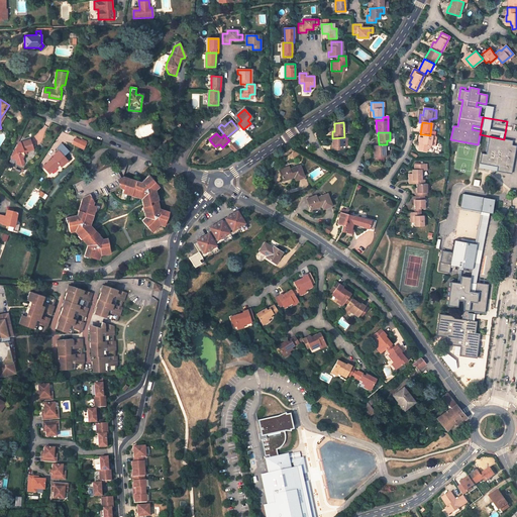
[(425,149),(434,150),(435,140),(436,136),(435,136),(433,135),(430,135),(424,134),(423,142),(426,143),(425,145),(425,149)]
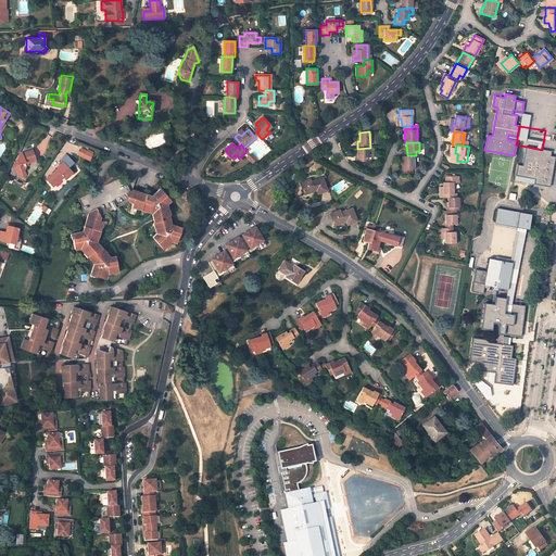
[(99,150),(87,146),(85,152),(97,156),(99,150)]
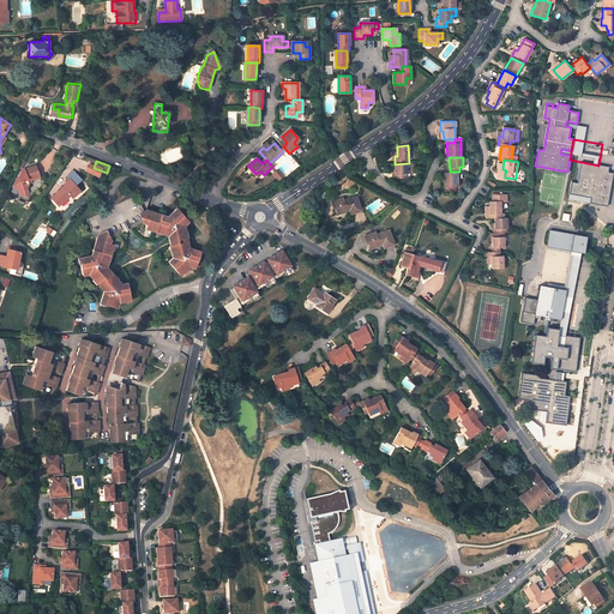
[(599,166),(582,162),(577,184),(572,182),(570,193),(575,194),(573,203),(590,205),(590,203),(607,205),(613,174),(607,173),(608,167),(599,166)]
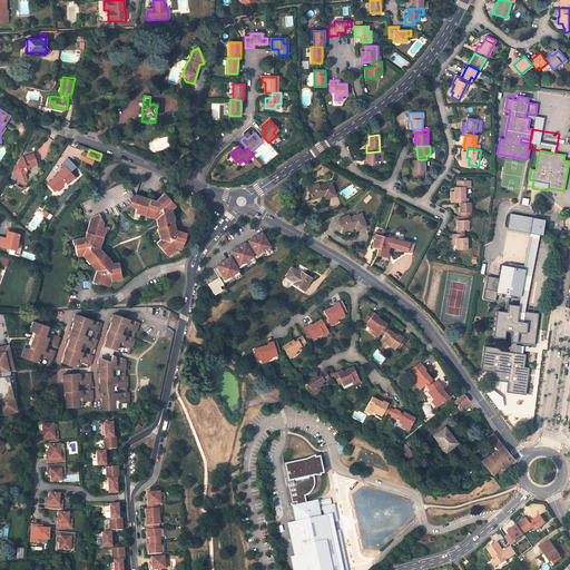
[(365,166),(379,165),(377,151),(366,153),(364,153),(365,166)]
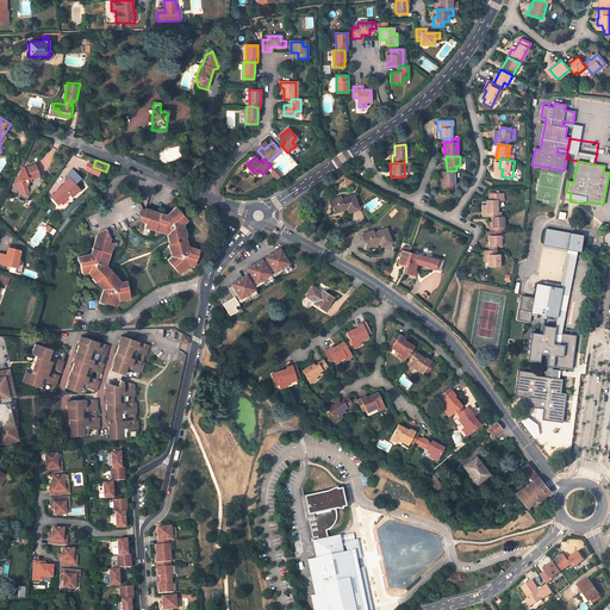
[(23,169),(14,186),(20,190),(24,192),(26,187),(29,182),(29,180),(31,179),(39,176),(36,165),(23,169)]
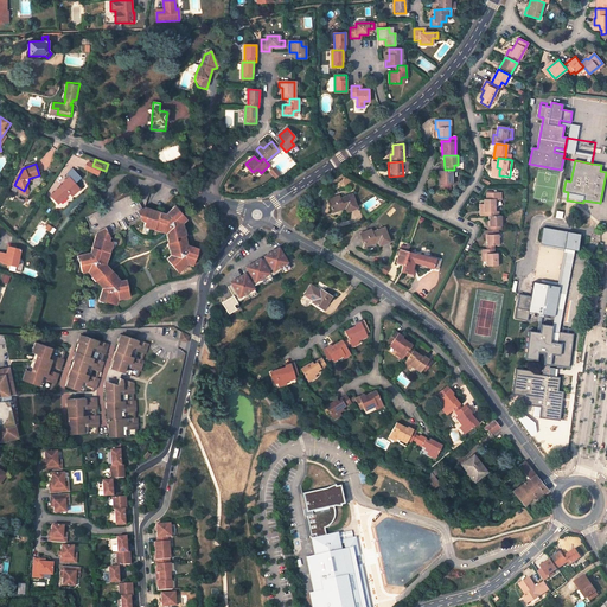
[(269,171),(275,178),(281,173),(276,166),(269,171)]
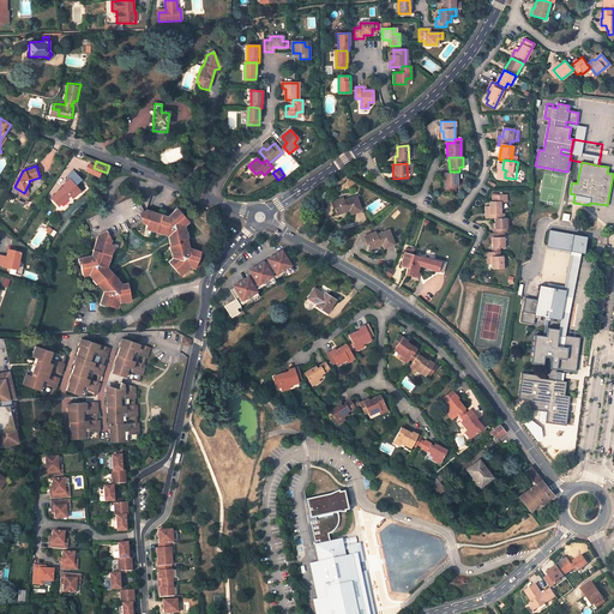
[(65,186),(52,198),(58,205),(71,196),(72,197),(80,190),(76,185),(83,180),(74,172),(67,176),(71,179),(62,185),(65,186)]
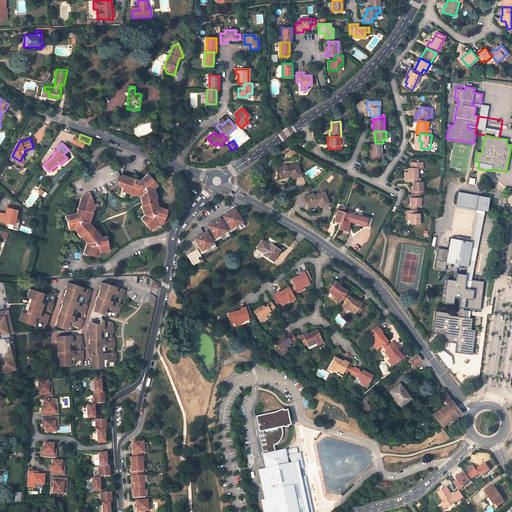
[(369,143),(370,156),(377,156),(382,156),(381,143),(375,143),(369,143)]
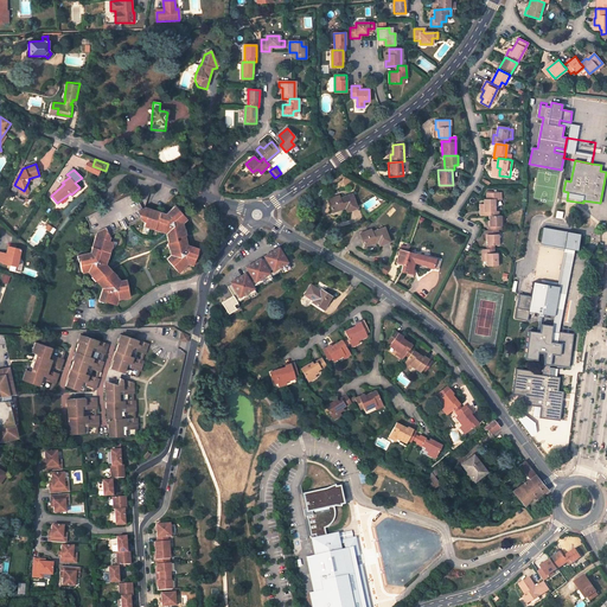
[(108,234),(123,227),(122,224),(126,223),(127,224),(141,218),(142,219),(144,221),(144,222),(149,224),(149,227),(154,228),(154,227),(159,229),(159,230),(165,232),(167,242),(168,242),(170,248),(168,249),(170,255),(165,259),(176,269),(180,266),(181,267),(186,263),(191,264),(195,254),(195,251),(195,248),(185,244),(183,235),(181,235),(180,229),(181,229),(180,222),(185,217),(173,205),(165,213),(144,206),(141,208),(136,199),(135,199),(132,192),(84,215),(88,222),(85,229),(94,231),(97,229),(90,250),(78,251),(81,268),(88,268),(91,272),(93,270),(96,275),(96,276),(102,285),(100,294),(102,296),(104,299),(114,302),(116,298),(122,295),(122,294),(128,293),(126,278),(120,279),(115,274),(114,275),(110,270),(112,269),(106,262),(107,255),(106,255),(108,249),(109,249),(110,246),(108,243),(110,238),(108,237),(109,236),(109,235),(108,235),(108,234)]
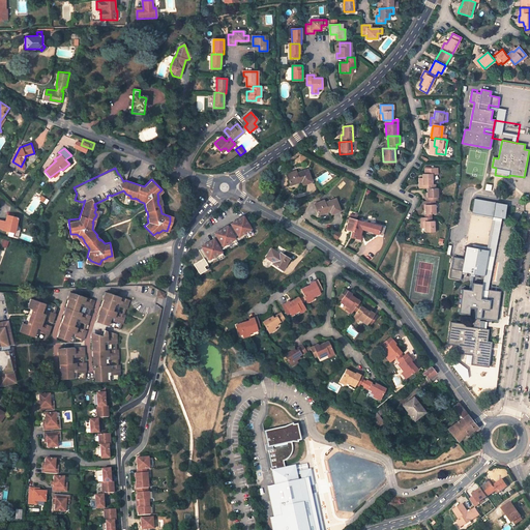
[(422,178),(422,181),(420,181),(420,188),(427,188),(430,188),(430,184),(433,184),(432,175),(437,175),(437,168),(425,169),(425,174),(422,174),(422,178)]
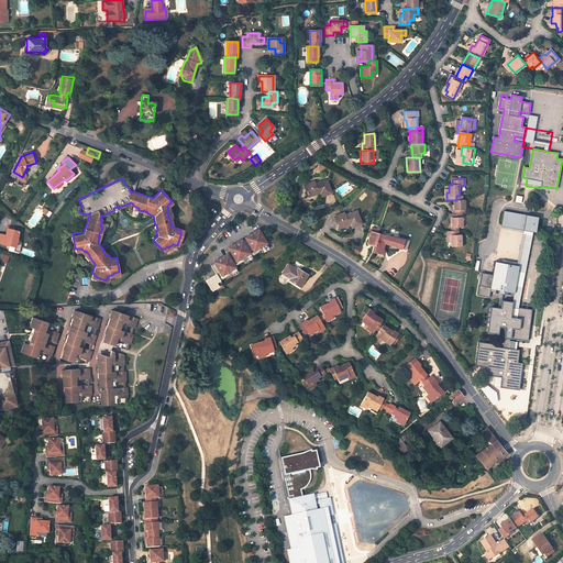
[(313,181),(304,185),(308,195),(312,194),(313,196),(320,194),(322,199),(332,196),(327,179),(315,184),(313,181)]
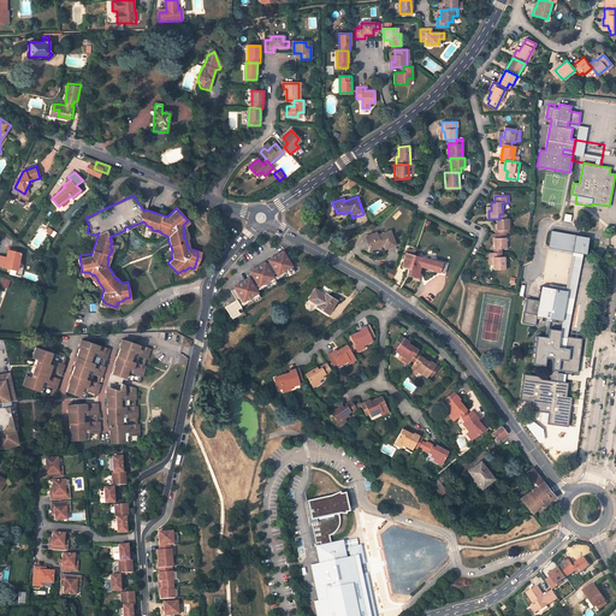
[(499,219),(496,219),(496,234),(508,234),(507,219),(499,219)]
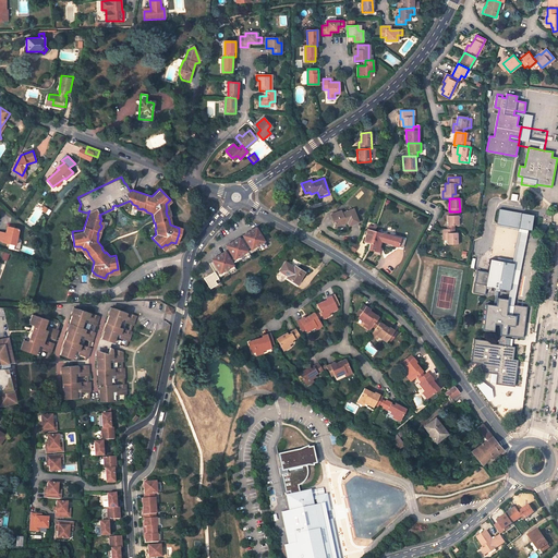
[(516,208),(501,205),(500,209),(499,209),(497,223),(530,229),(533,216),(516,213),(516,208)]
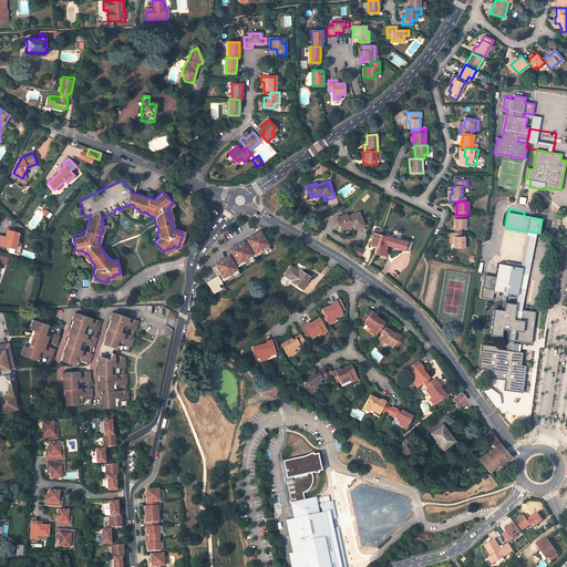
[(366,229),(359,213),(348,217),(347,215),(337,218),(340,228),(344,227),(346,228),(353,226),(356,233),(366,229)]
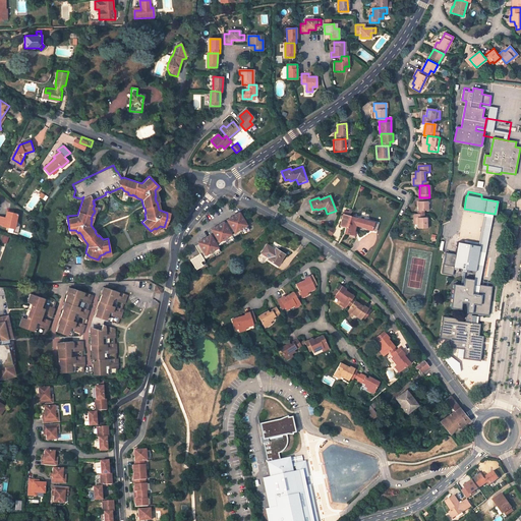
[(424,211),(429,211),(429,197),(419,197),(417,197),(417,210),(415,210),(415,214),(424,214),(424,211)]
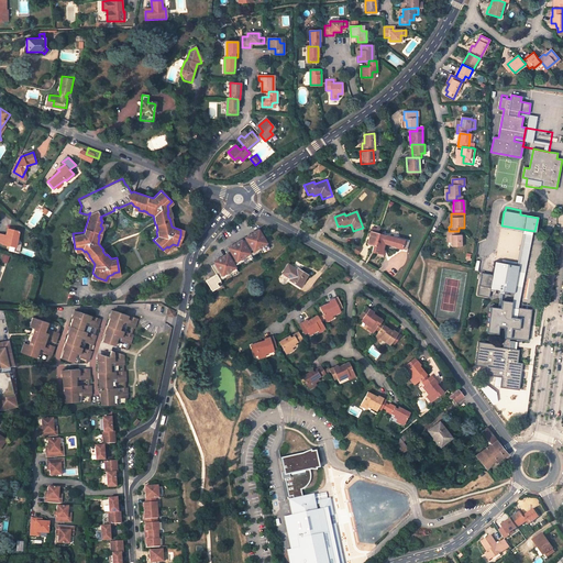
[(6,235),(0,233),(0,242),(2,243),(2,244),(15,247),(19,231),(14,230),(14,229),(8,227),(6,235)]
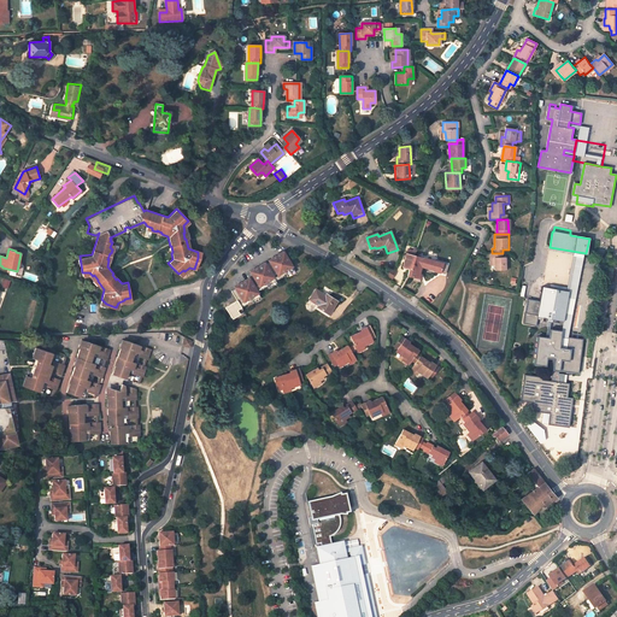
[(415,252),(409,251),(409,253),(406,253),(403,268),(410,270),(411,270),(416,256),(413,256),(415,252)]
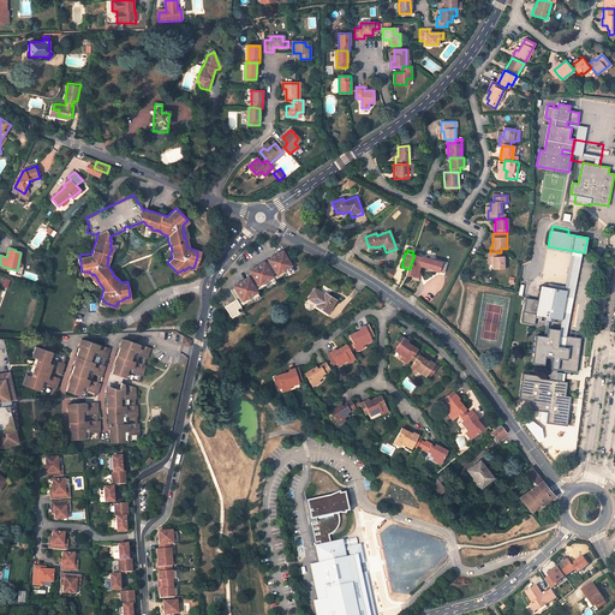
[(293,269),(282,251),(268,260),(268,261),(264,263),(263,262),(249,270),(250,272),(246,275),(248,278),(233,286),(234,287),(231,290),(236,299),(225,306),(232,317),(239,312),(237,309),(258,296),(256,291),(293,269)]
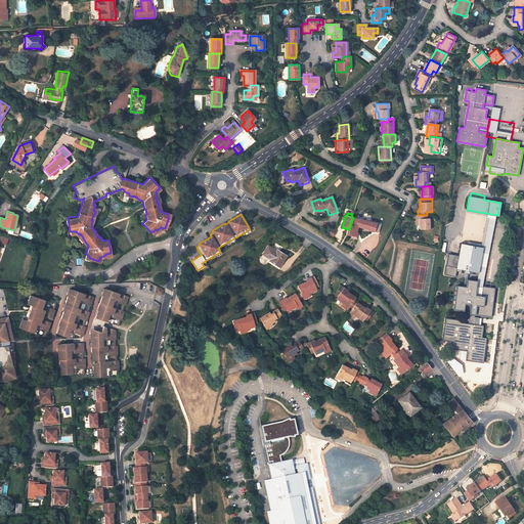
[(421,230),(430,230),(430,219),(427,219),(427,215),(418,215),(419,223),(421,223),(421,226),(421,230)]
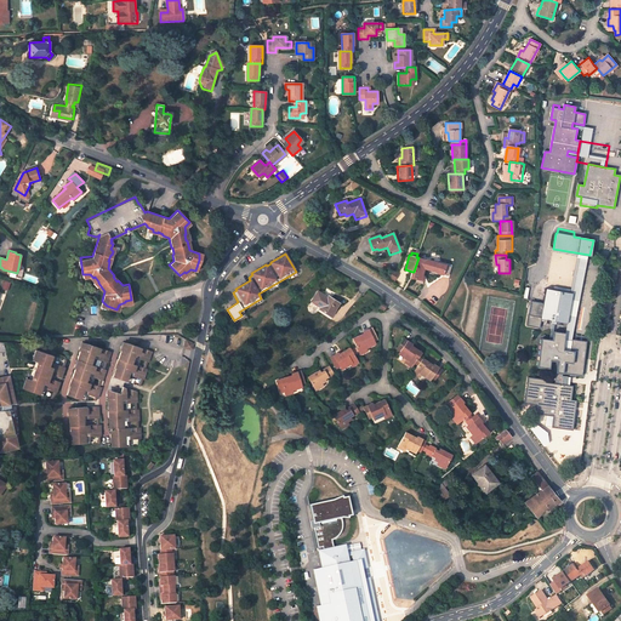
[(448,275),(451,267),(419,257),(414,272),(412,272),(410,278),(423,281),(422,274),(423,269),(434,272),(438,273),(448,275)]
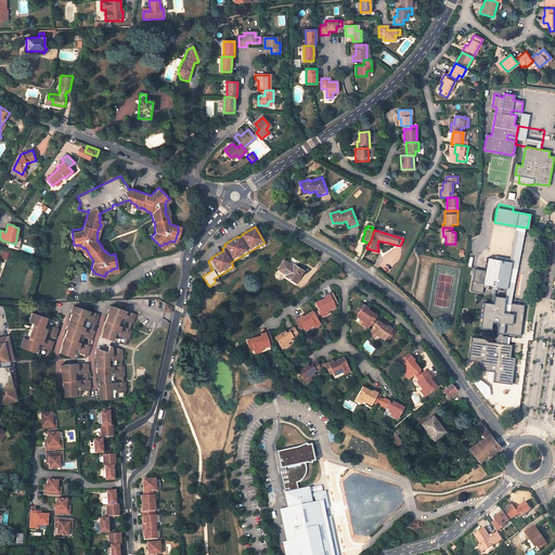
[(347,247),(352,250),(357,245),(350,242),(347,247)]
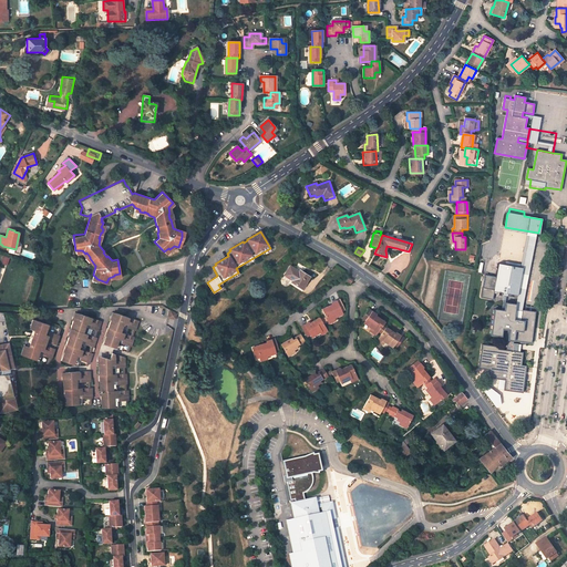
[(522,268),(497,264),(495,277),(485,276),(481,298),(492,299),(494,290),(517,295),(522,268)]
